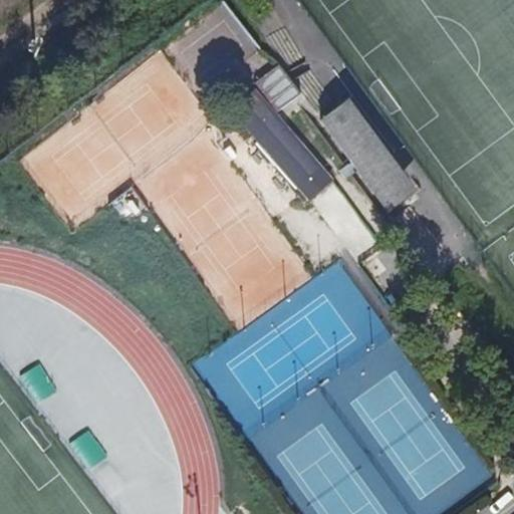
[(282,70),(258,81),(271,111),(295,100),(282,70)]
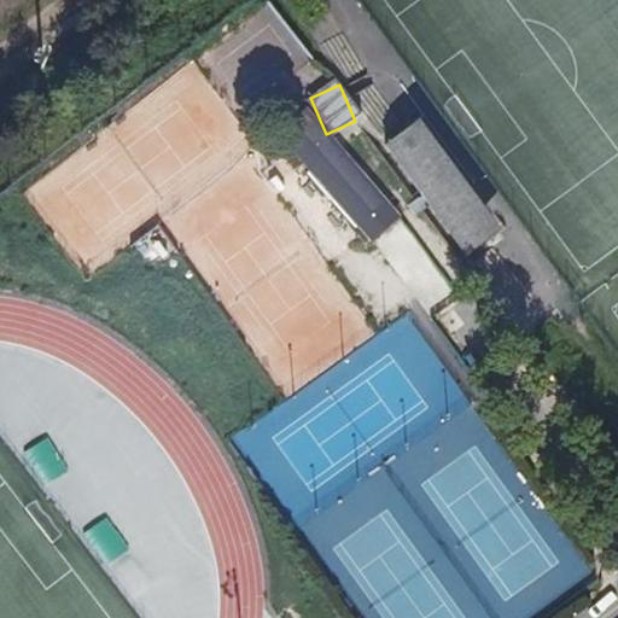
[(384,147),(466,257),(502,231),(420,121),(384,147)]
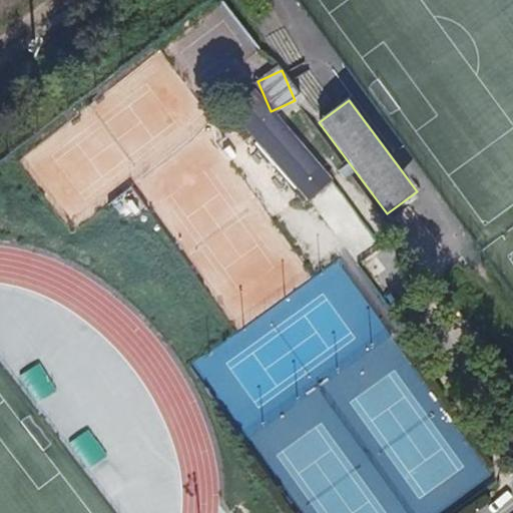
[(258,132),(302,182),(319,168),(275,117),(258,132)]
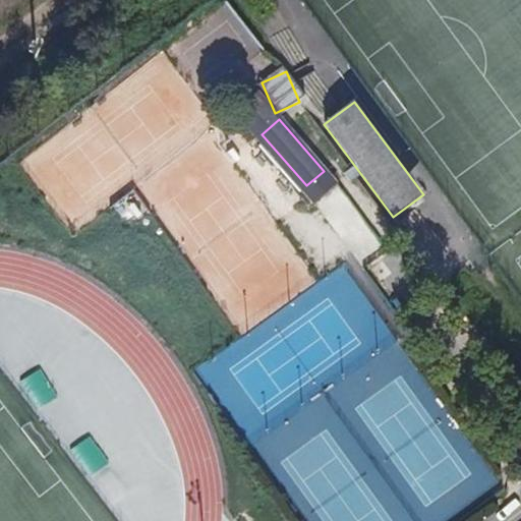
[(317,206),(357,259),(379,243),(340,190),(317,206)]
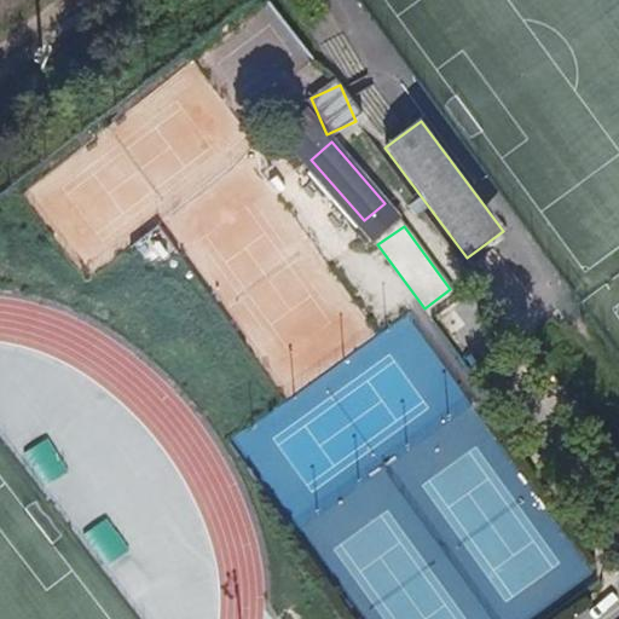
[(40,437),(17,453),(41,486),(64,469),(40,437)]
